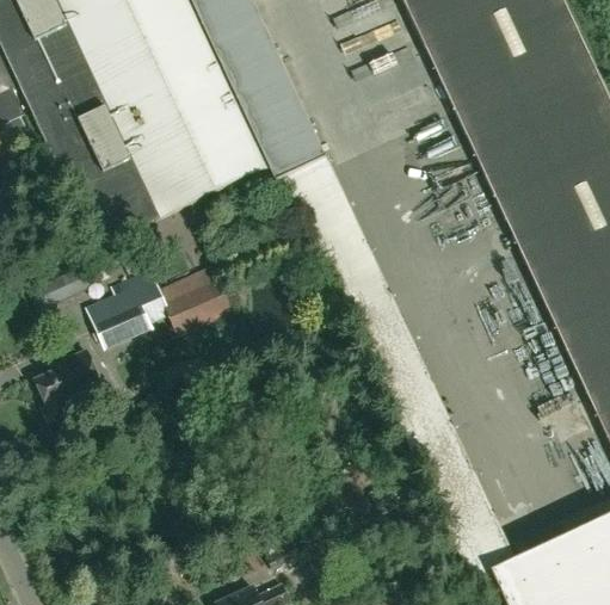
[(402,0),(478,160),(609,442),(609,513),(516,557),(251,0),(0,0),(0,43),(36,119),(71,192),(84,221),(96,247),(108,241),(270,165),(277,179),(283,177),(353,325),(474,582),(493,573),(507,604),(609,604),(609,102),(561,0),(402,0)]
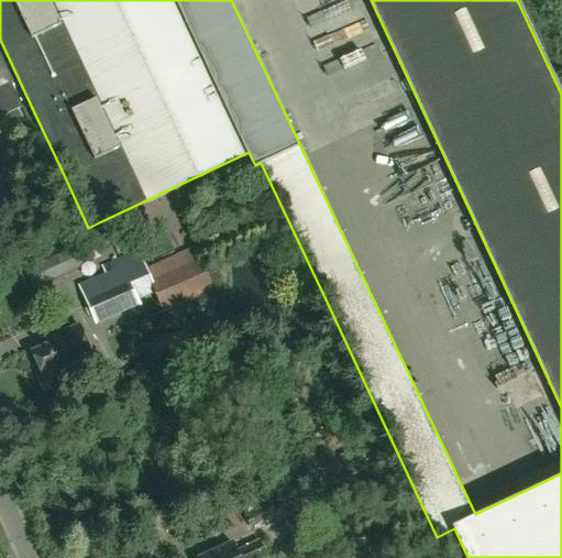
[(0,109),(20,100),(0,57),(0,109)]
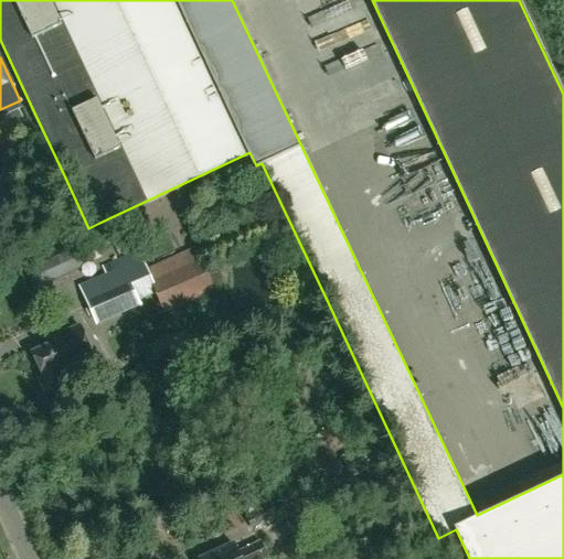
[(80,281),(86,296),(95,316),(136,299),(157,290),(162,303),(215,280),(199,240),(145,264),(141,255),(80,281)]
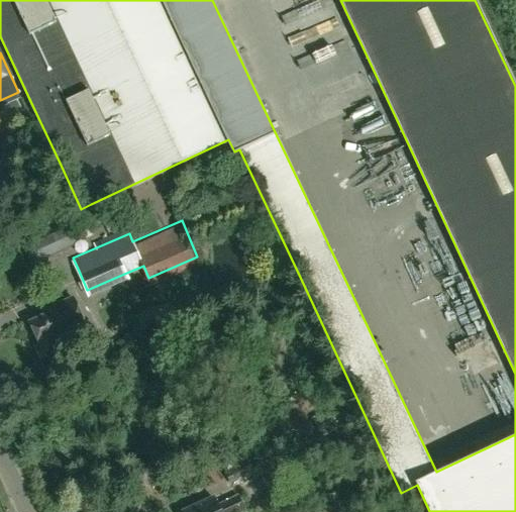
[(85,325),(72,294),(40,306),(42,311),(27,317),(36,340),(33,341),(39,353),(60,345),(57,337),(85,325)]
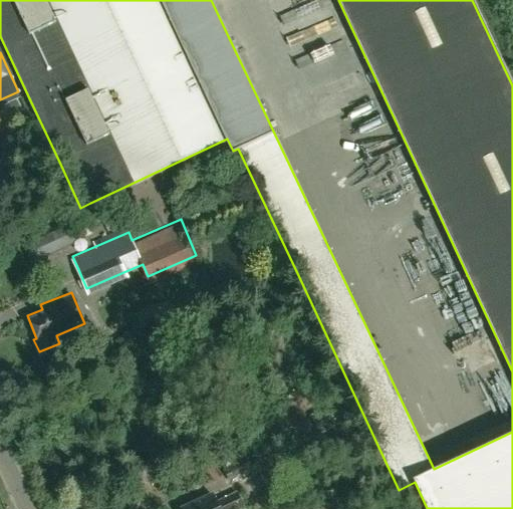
[(236,508),(243,506),(236,489),(215,498),(212,490),(180,503),(182,508),(236,508)]
